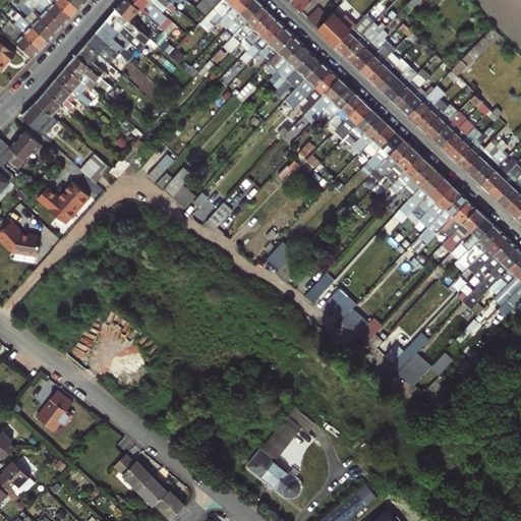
[(56,35),(31,10),(19,0),(16,4),(29,16),(24,20),(48,43),(56,35)]
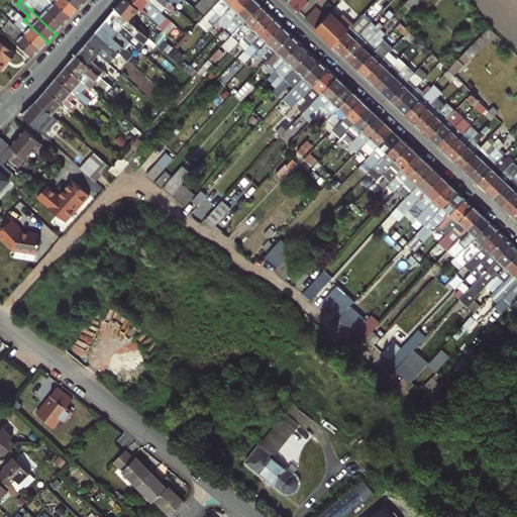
[(30,10),(31,8),(32,7),(24,0),(18,0),(19,0),(30,10)]
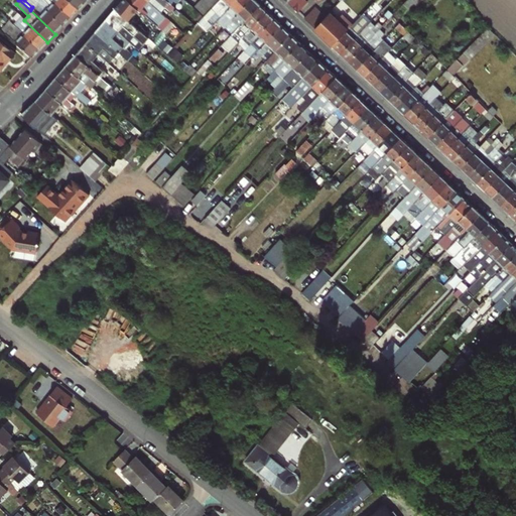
[(55,34),(62,26),(37,2),(35,0),(33,3),(37,6),(33,10),(31,8),(30,10),(55,34)]
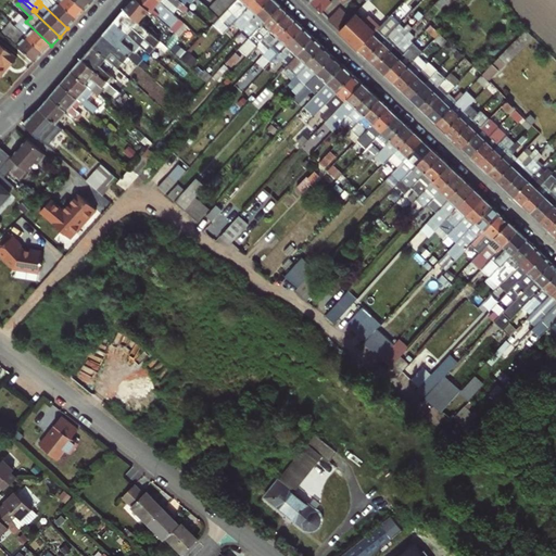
[(41,0),(40,2),(67,28),(75,21),(53,0),(41,0)]
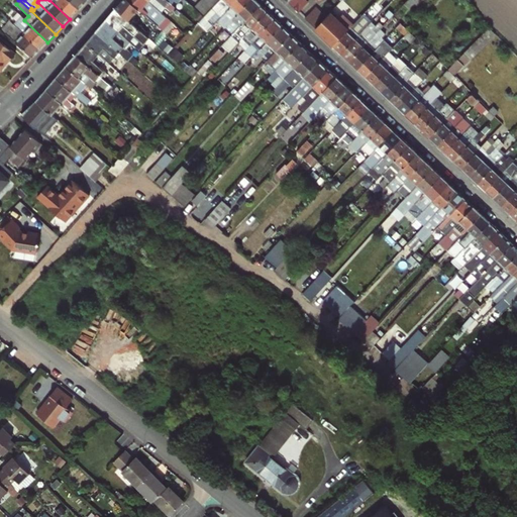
[(79,9),(69,0),(49,0),(70,19),(79,9)]
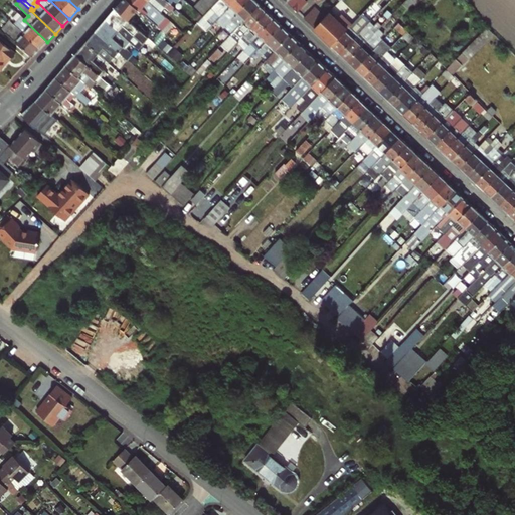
[(68,0),(78,9),(86,2),(83,0),(68,0)]
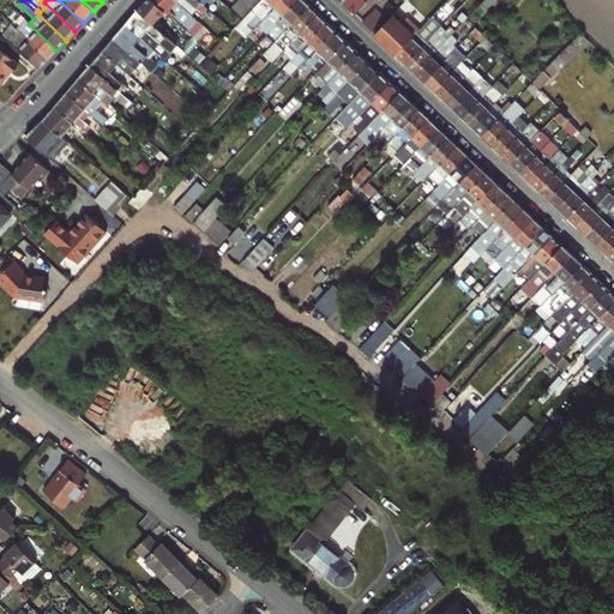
[(151,0),(145,0),(137,10),(154,25),(166,13),(151,0)]
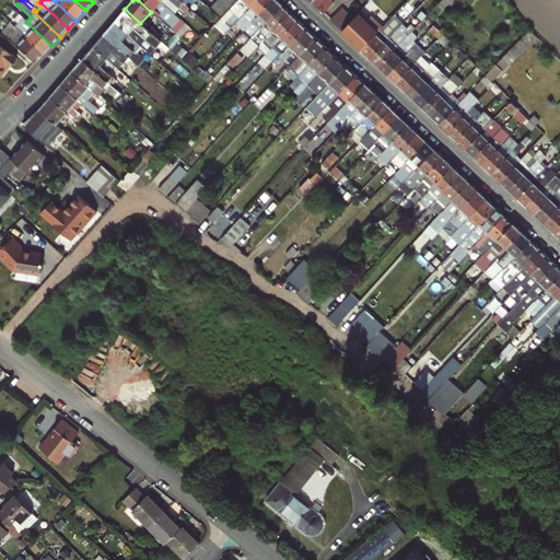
[(160,1),(158,0),(138,0),(151,12),(172,30),(175,25),(170,20),(171,19),(155,6),(160,1)]
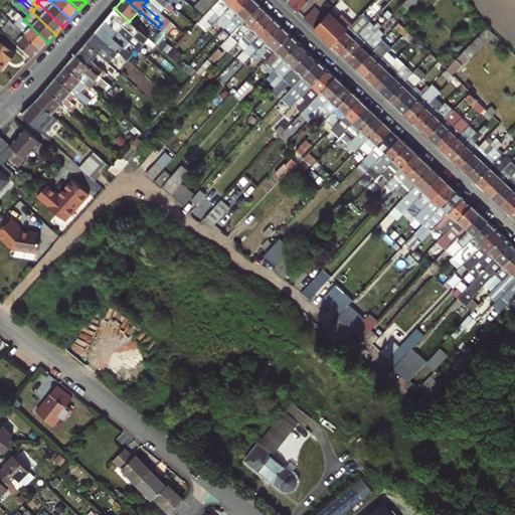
[(145,0),(147,1),(148,0),(154,0),(164,8),(165,7),(170,11),(173,7),(168,3),(165,0),(145,0)]
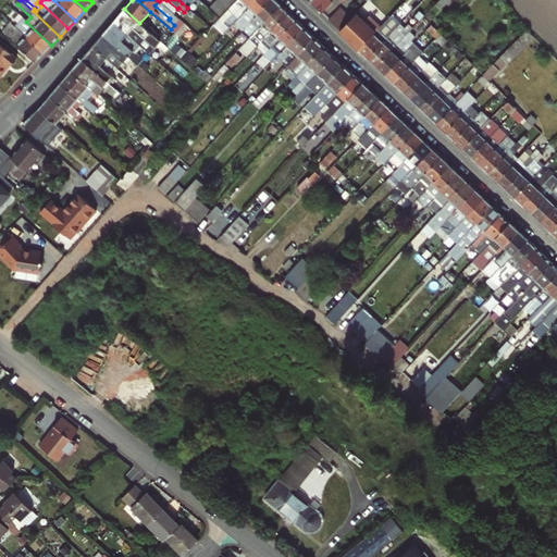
[(166,0),(160,0),(159,1),(173,14),(177,9),(166,0)]
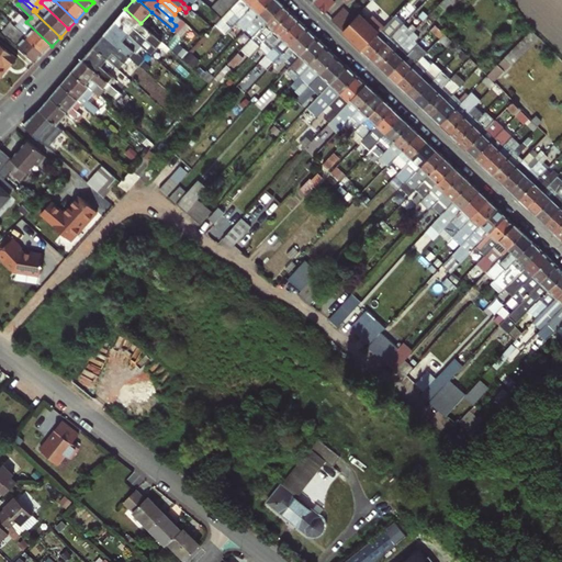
[(218,0),(211,9),(215,12),(221,17),(222,19),(234,6),(238,0),(218,0)]
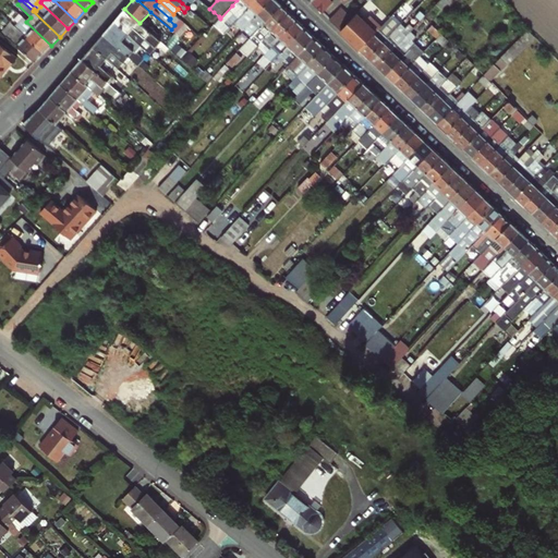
[(242,0),(244,1),(237,10),(233,13),(234,14),(225,24),(229,28),(232,25),(234,23),(255,0),(242,0)]
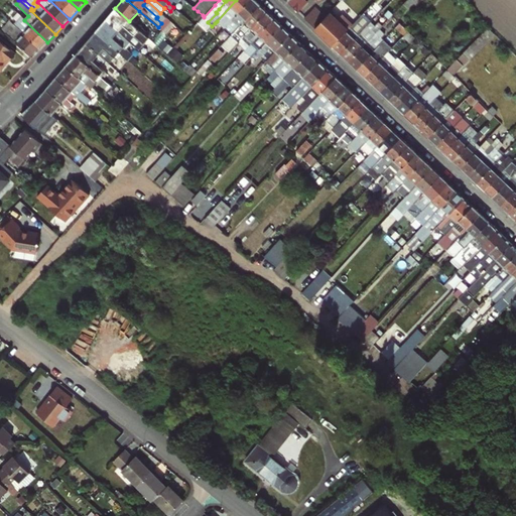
[(224,0),(219,0),(215,5),(219,9),(226,1),(224,0)]
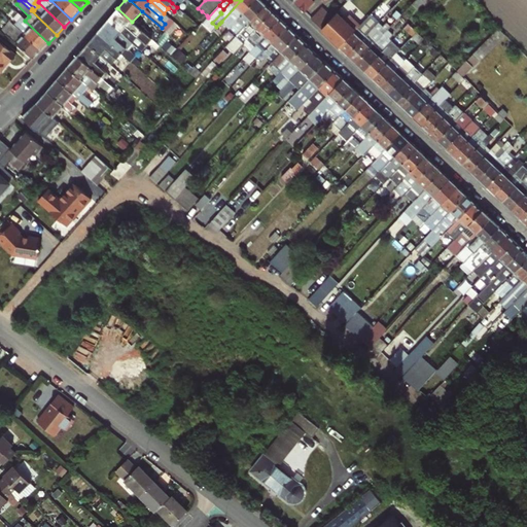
[(233,18),(237,21),(255,0),(241,0),(221,22),(226,26),(231,22),(230,21),(233,18)]
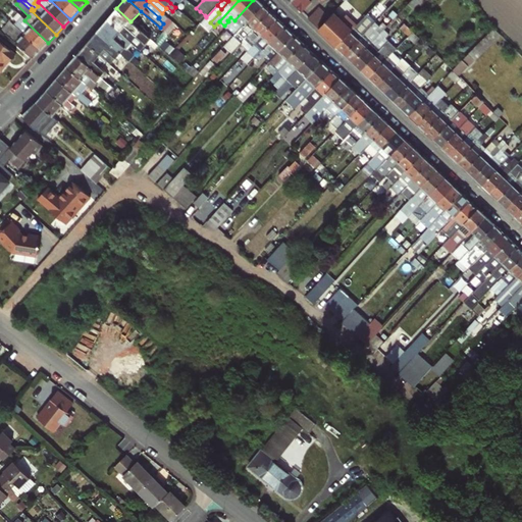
[(226,29),(233,35),(235,34),(262,6),(255,0),(253,0),(235,20),(226,29)]
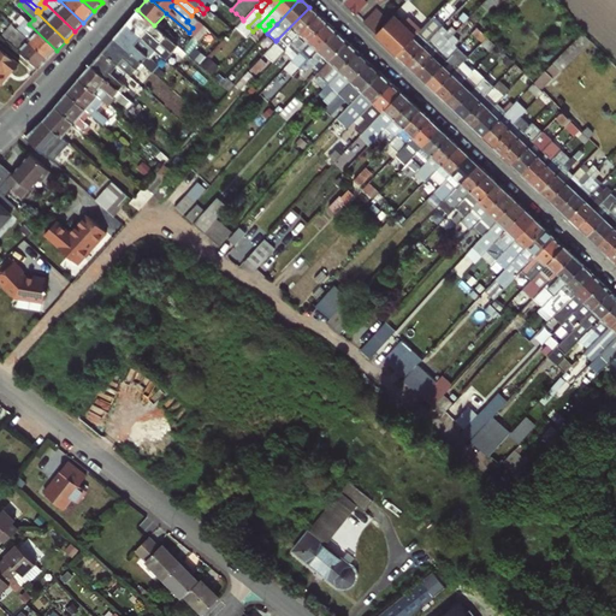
[(349,10),(356,0),(344,0),(342,4),(349,10)]
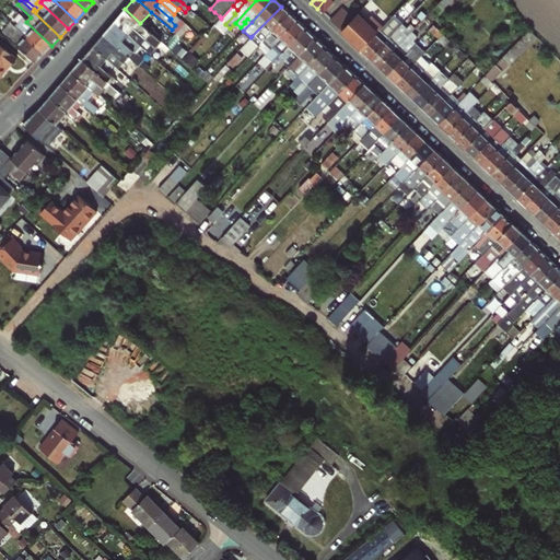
[(333,2),(329,0),(324,0),(317,9),(323,14),(333,2)]
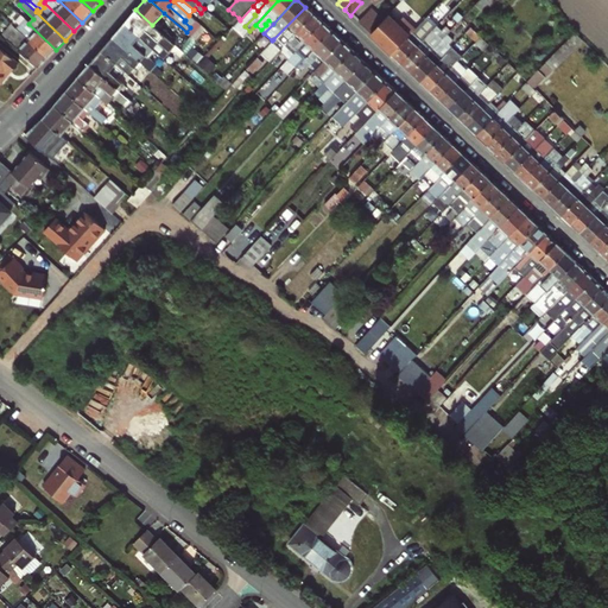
[(480,0),(475,6),(483,14),(496,0),(480,0)]
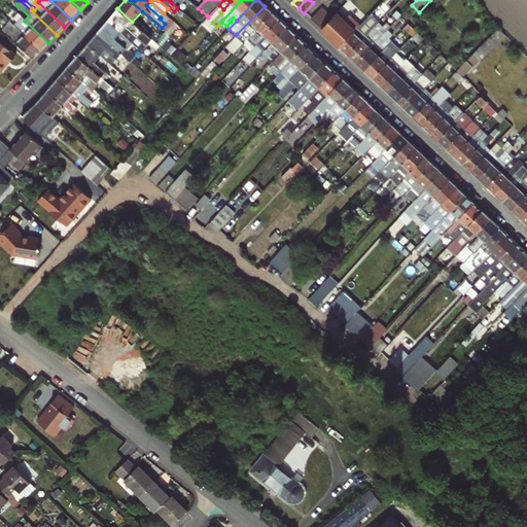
[(164,13),(150,1),(146,5),(161,18),(164,13)]
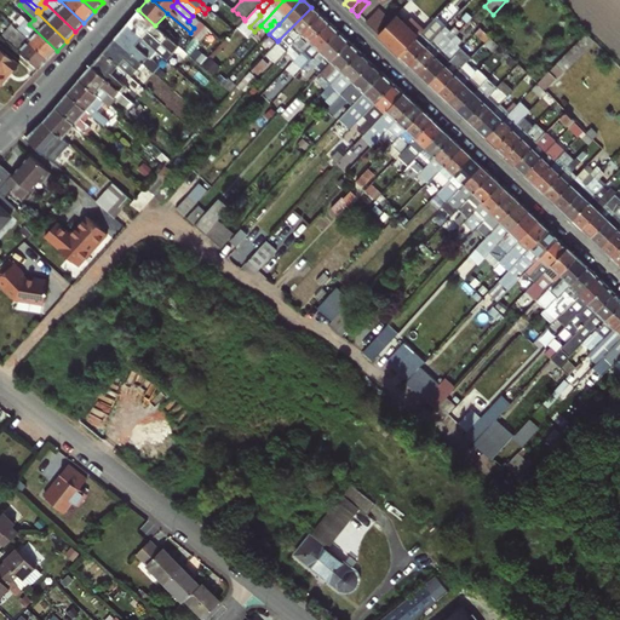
[(484,6),(465,26),(471,32),(474,34),(478,30),(480,28),(493,15),(484,6)]
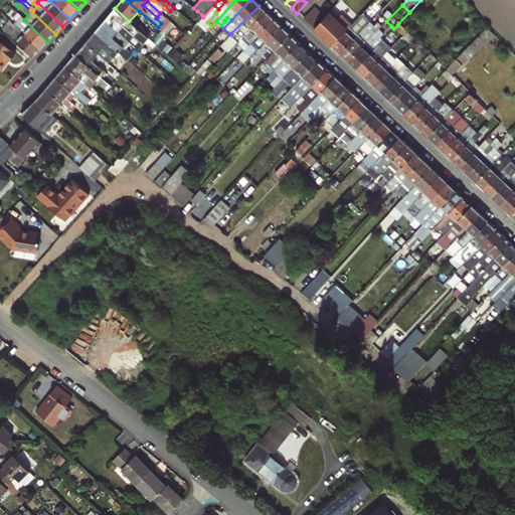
[(237,42),(266,12),(259,6),(231,33),(230,34),(229,35),(237,42)]
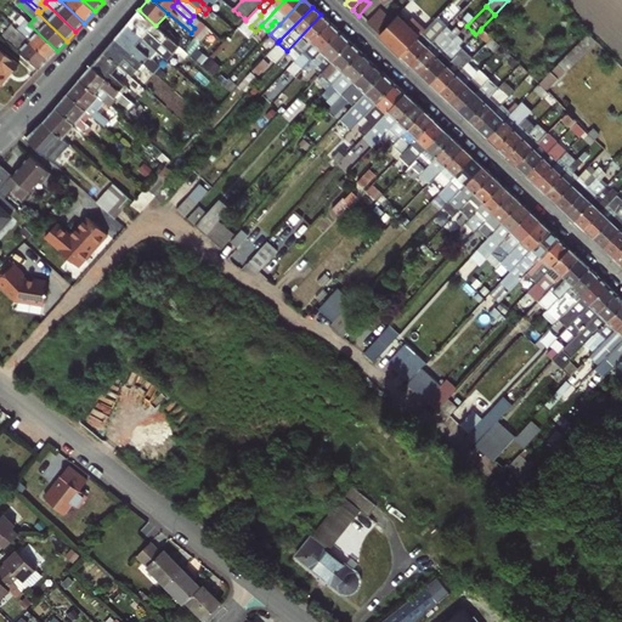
[(156,26),(139,10),(126,24),(151,45),(151,46),(167,61),(174,52),(179,46),(156,26)]
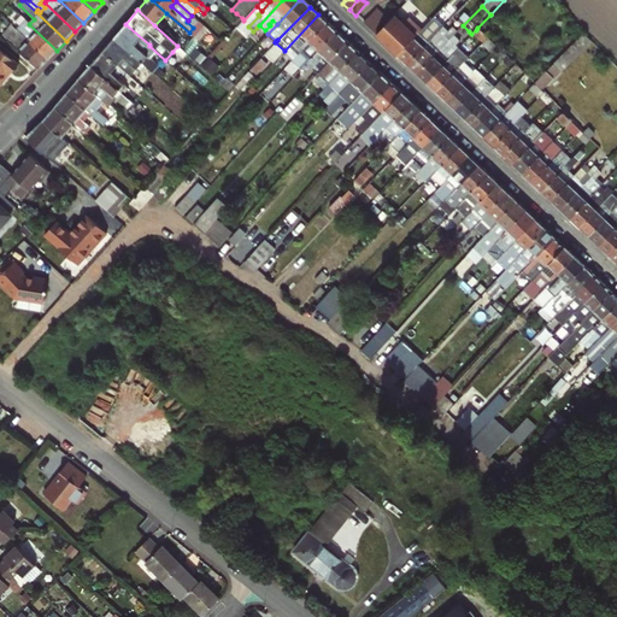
[(375,11),(363,23),(369,29),(381,17),(375,11)]
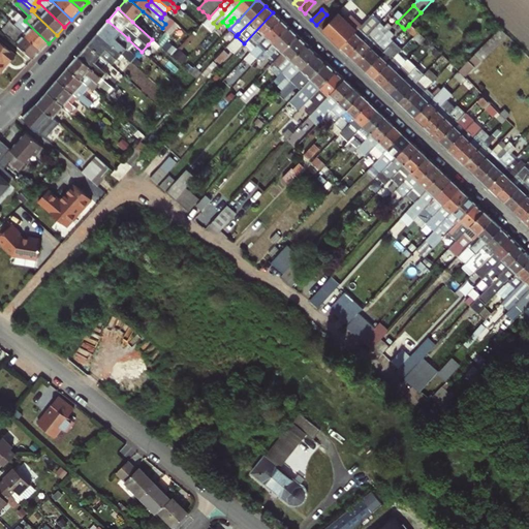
[(208,16),(203,11),(196,20),(201,23),(208,16)]
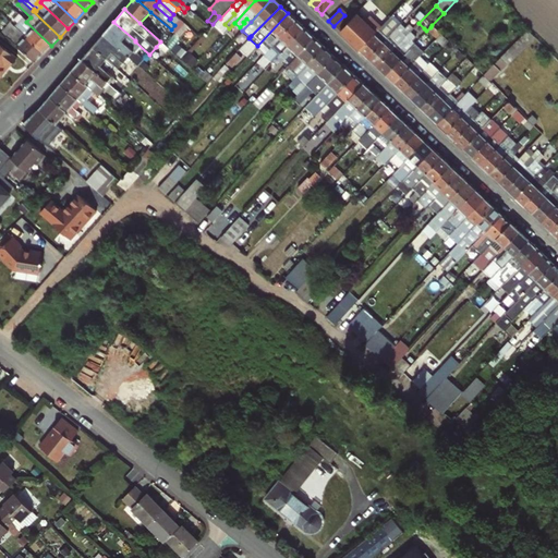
[(257,46),(265,53),(295,21),(288,13),(257,46)]
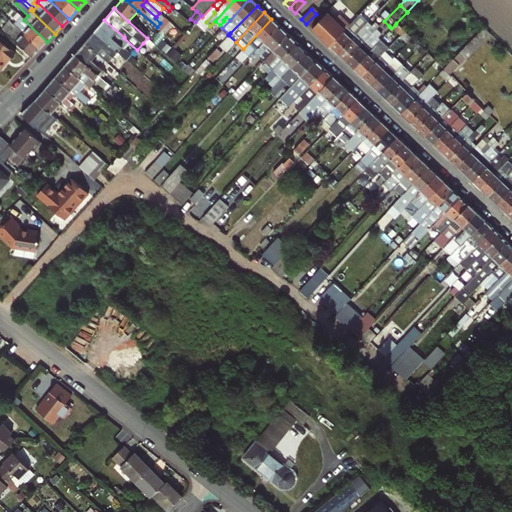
[(321,19),(316,14),(306,24),(312,29),(321,19)]
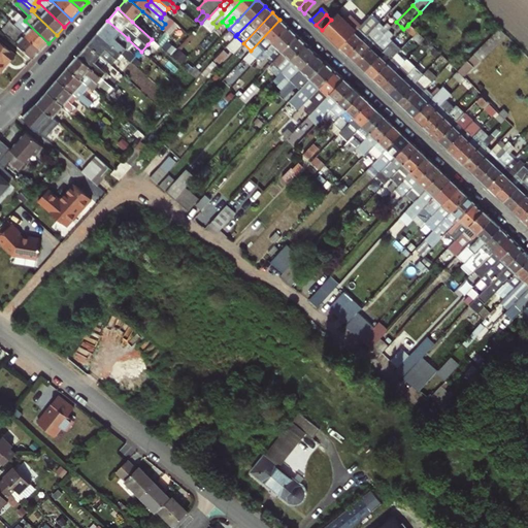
[(337,14),(322,30),(323,31),(331,39),(339,47),(353,33),(355,31),(337,14)]
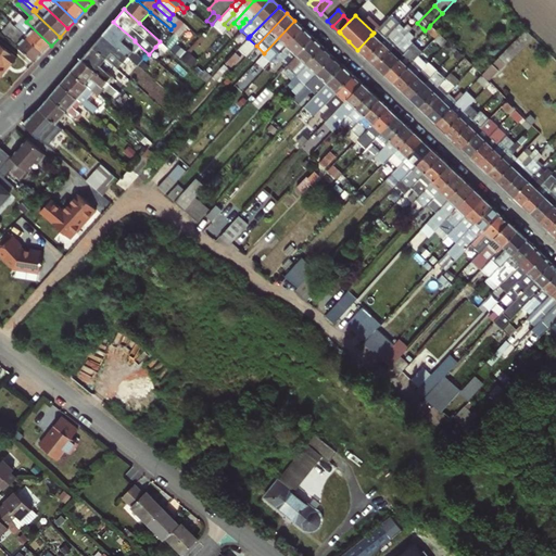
[(294,21),(264,53),(263,54),(272,62),(279,53),(303,28),(294,21)]
